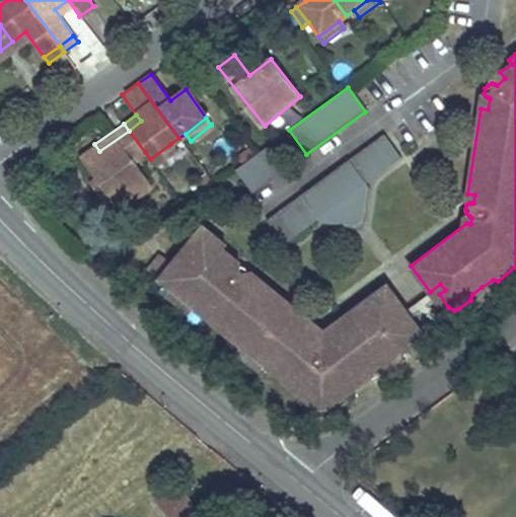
[(145,152),(129,131),(99,151),(94,144),(76,157),(116,211),(135,198),(131,192),(147,179),(133,161),(145,152)]
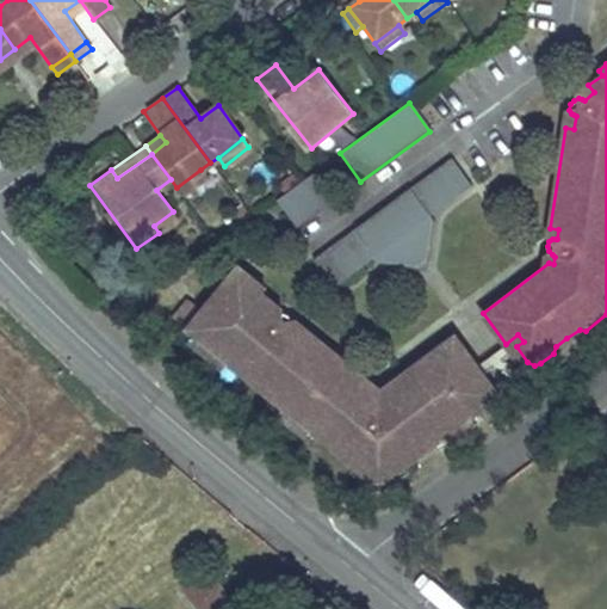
[(450,158),(313,257),(333,285),(373,256),(378,262),(417,266),(427,259),(434,221),(429,214),(470,186),(450,158)]
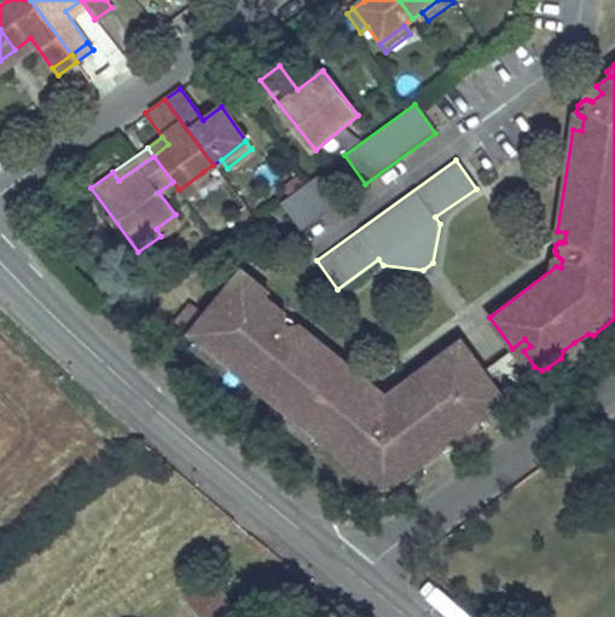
[(209,180),(203,172),(179,190),(185,199),(209,180)]
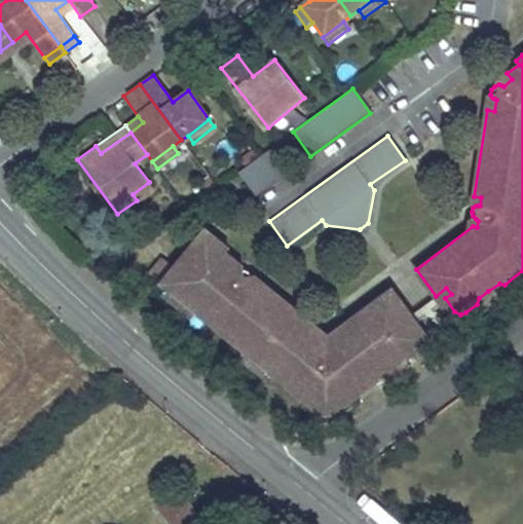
[(273,146),(237,172),(255,196),(291,171),(273,146)]
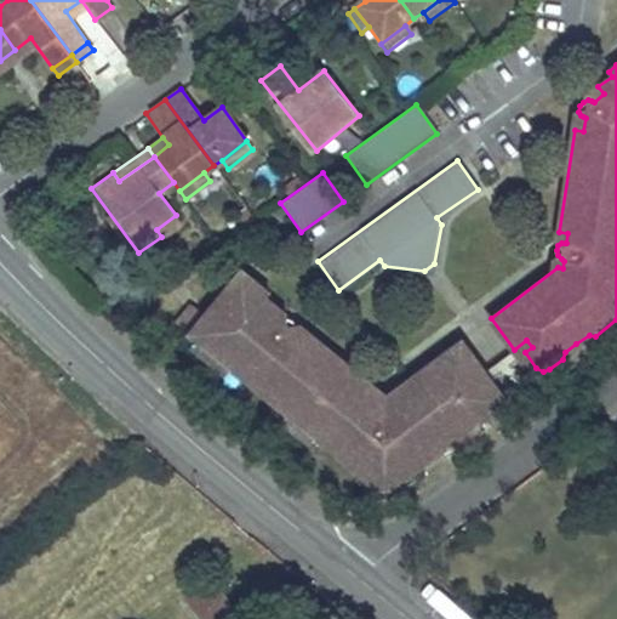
[(161,237),(181,222),(176,215),(156,230),(161,237)]
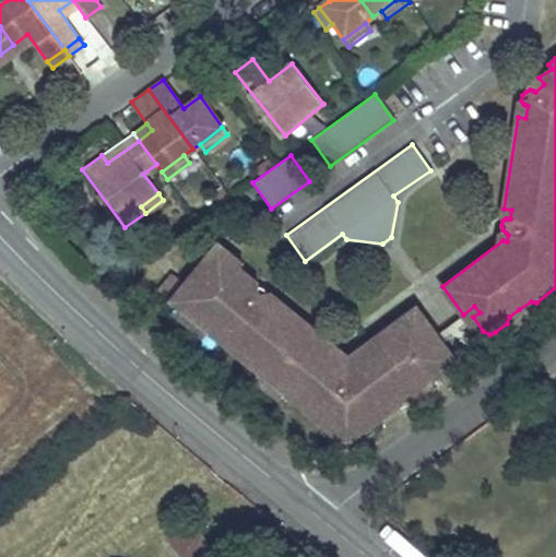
[(167,279),(158,288),(184,309),(197,320),(211,331),(258,370),(264,370),(274,378),(284,387),(285,393),(330,430),(363,429),(402,401),(403,394),(424,378),(432,379),(446,369),(448,365),(448,360),(447,357),(436,344),(429,348),(425,342),(436,333),(415,306),(362,346),(367,353),(356,360),(355,362),(355,360),(353,360),(351,359),(349,359),(346,359),(344,359),(343,359),(341,360),(336,357),(342,352),(278,299),(272,306),(265,299),(267,298),(269,296),(269,293),(268,291),(267,288),(264,287),(262,286),(258,286),(255,288),(253,291),(246,284),(251,277),(239,268),(243,263),(217,243),(184,282),(176,276),(167,279)]
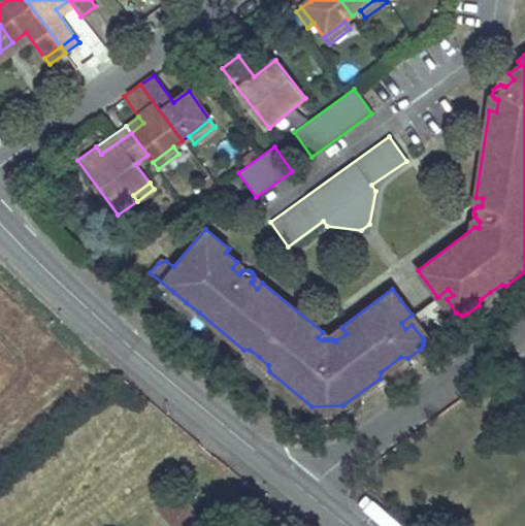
[(490,292),(497,303),(512,293),(506,286),(501,285),(490,292)]
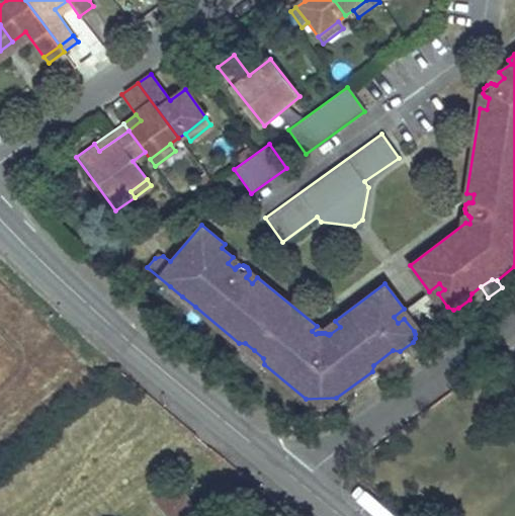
[(439,283),(429,291),(433,296),(438,293),(444,289),(439,283)]
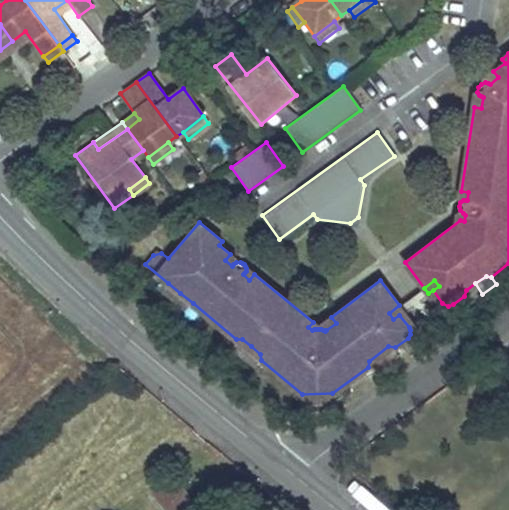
[(180,293),(168,283),(162,289),(174,300),(180,293)]
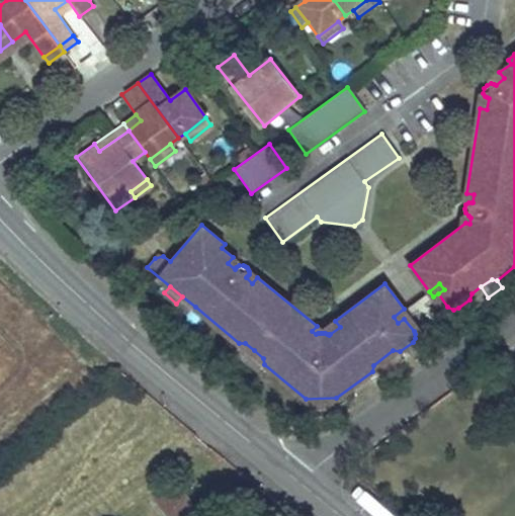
[(471,293),(469,299),(477,307),(488,297),(481,286),(471,293)]
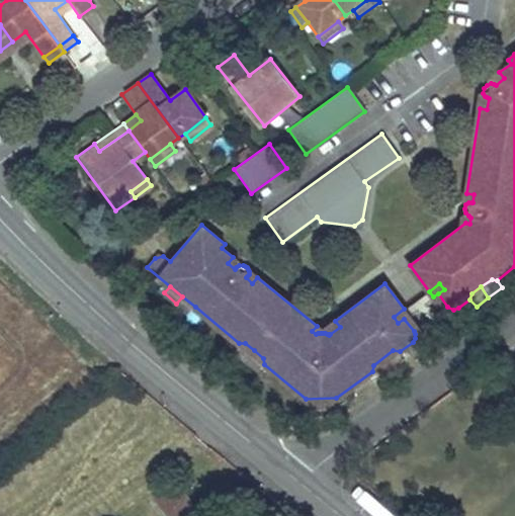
[(195,307),(182,296),(176,304),(189,314),(195,307)]
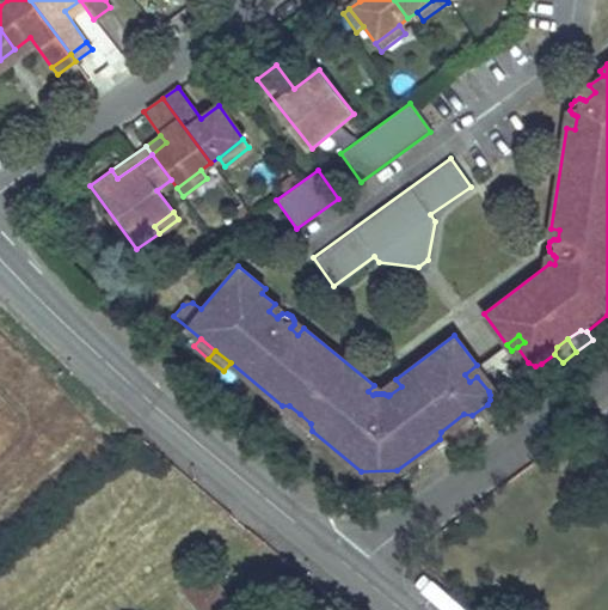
[(477,365),(465,374),(470,382),(477,377),(484,373),(477,365)]
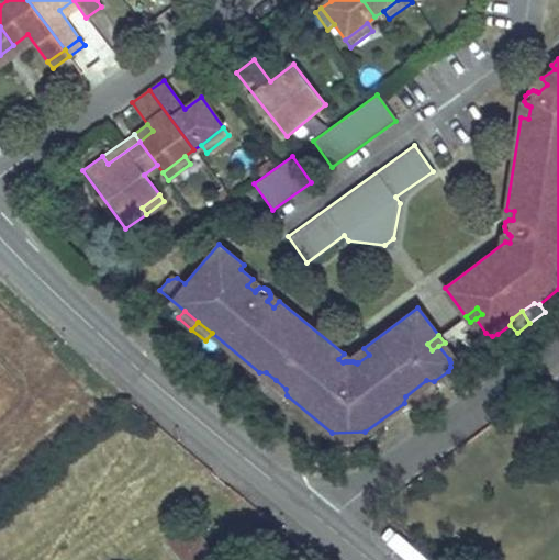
[(266,372),(259,372),(253,379),(267,390),(276,380),(266,372)]
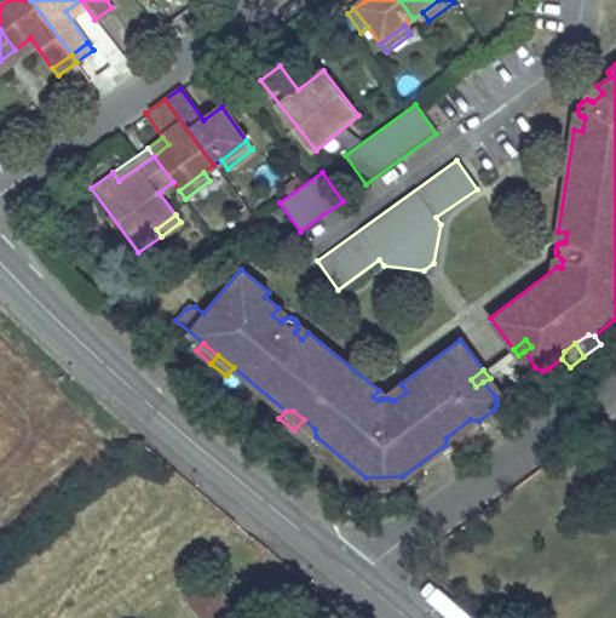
[(304,419),(294,430),(309,444),(316,436),(315,429),(304,419)]
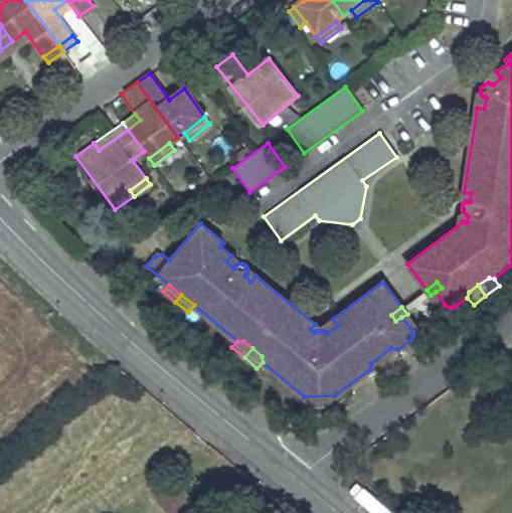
[(371,363),(370,369),(375,376),(402,356),(397,349),(390,348),(371,363)]
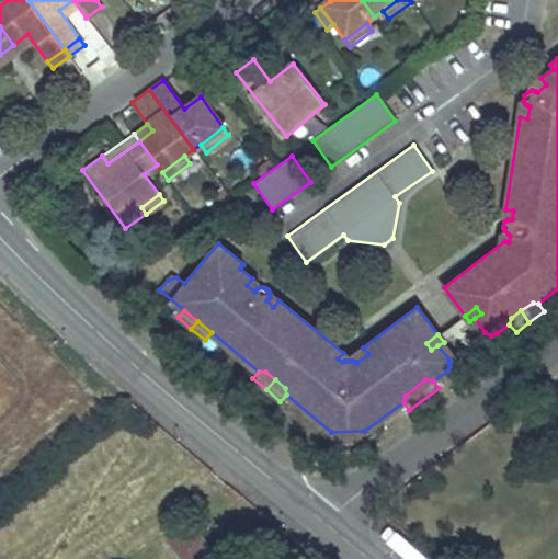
[(364,431),(331,432),(331,441),(364,441),(364,431)]
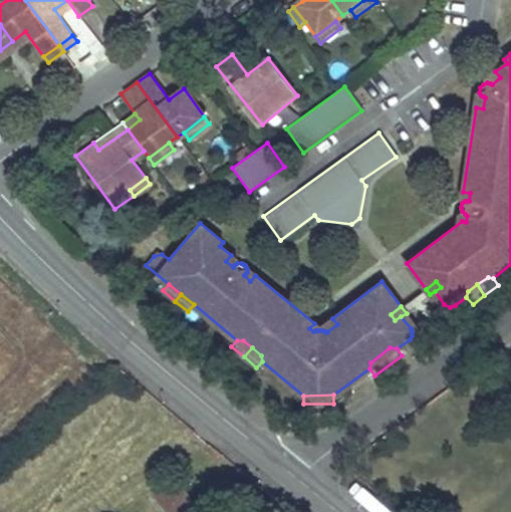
[(165,508),(184,493),(172,478),(153,493),(165,508)]
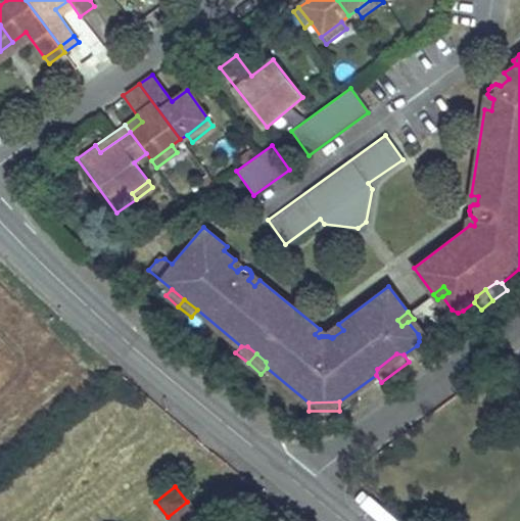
[(190,520),(198,515),(187,502),(168,517),(170,520),(190,520)]
